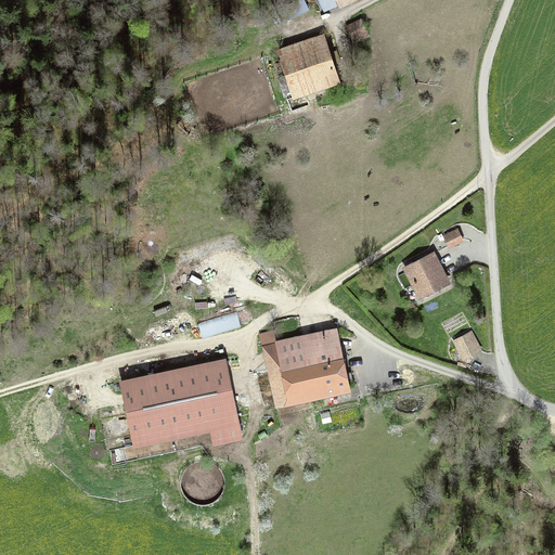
[(318,0),(323,11),(338,3),(339,5),(352,0),(318,0)]
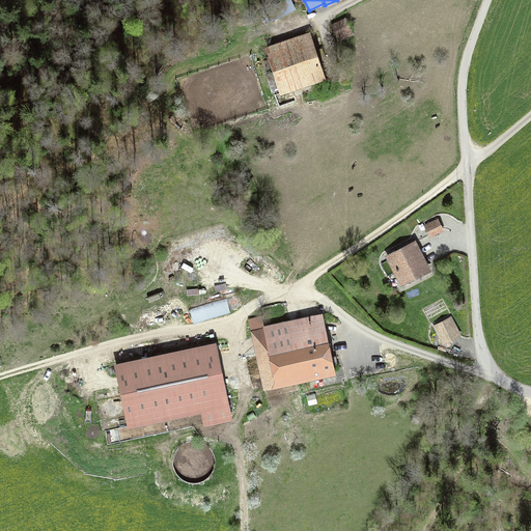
[(353,33),(346,20),(332,27),(338,40),(353,33)]
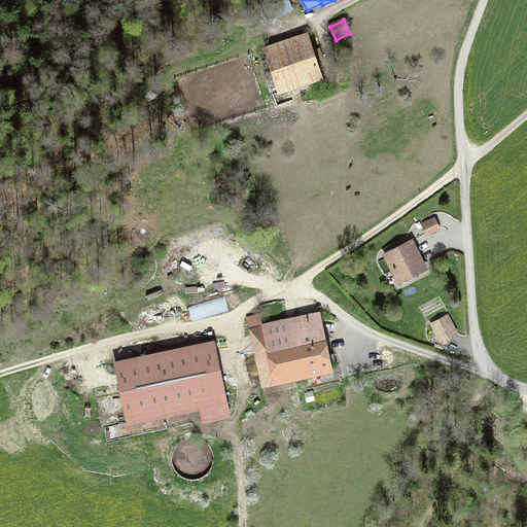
[(260,58),(272,94),(321,77),(307,34),(265,48),(268,56),(260,58)]
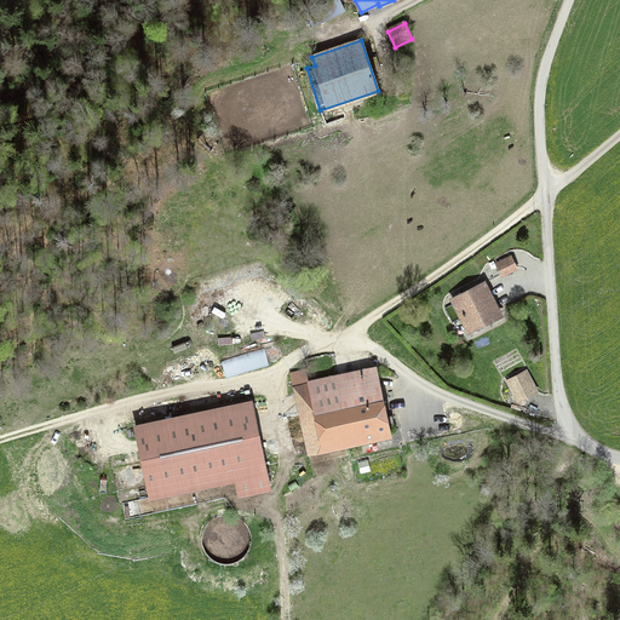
[(501,275),(516,268),(511,257),(497,264),(501,275)]
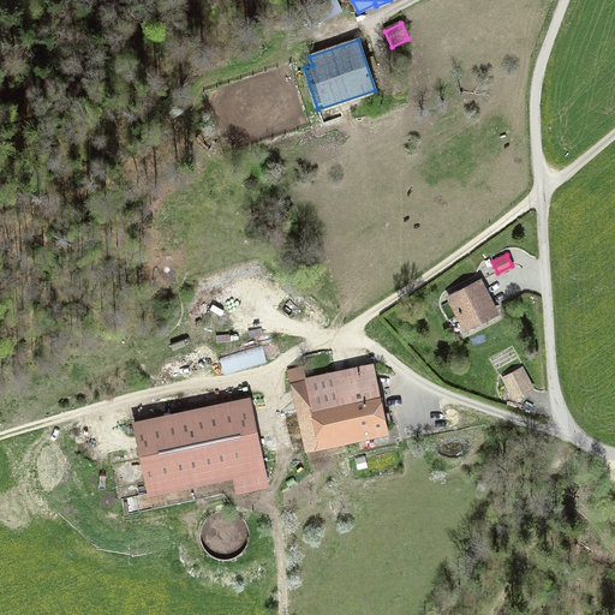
[(449,296),(466,328),(495,314),(478,281),(449,296)]
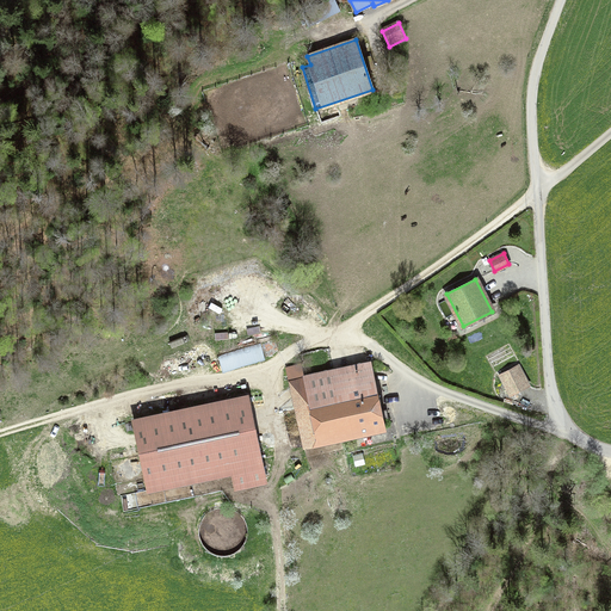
[(220,370),(272,355),(269,341),(216,357),(220,370)]
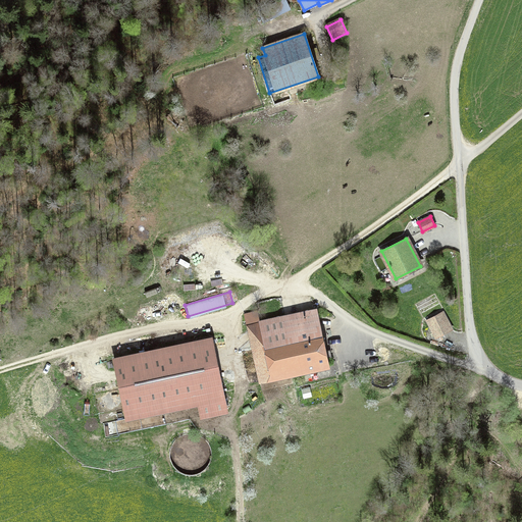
[(245,314),(259,381),(328,366),(316,310),(258,324),(255,312),(245,314)]
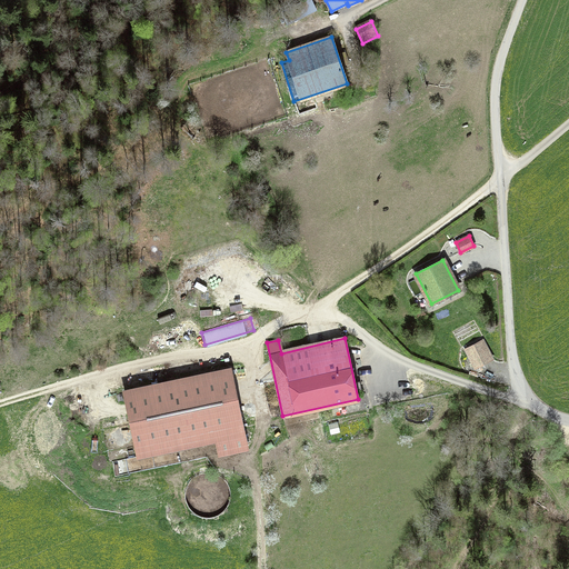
[(467,350),(476,366),(490,358),(482,342),(467,350)]
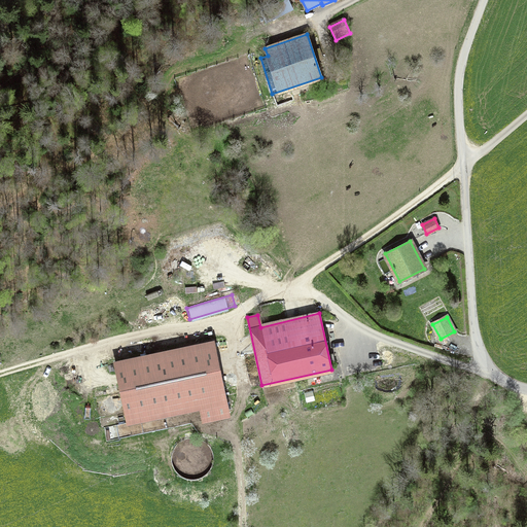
[(229,415),(213,342),(115,361),(128,423),(201,408),(204,421),(229,415)]
